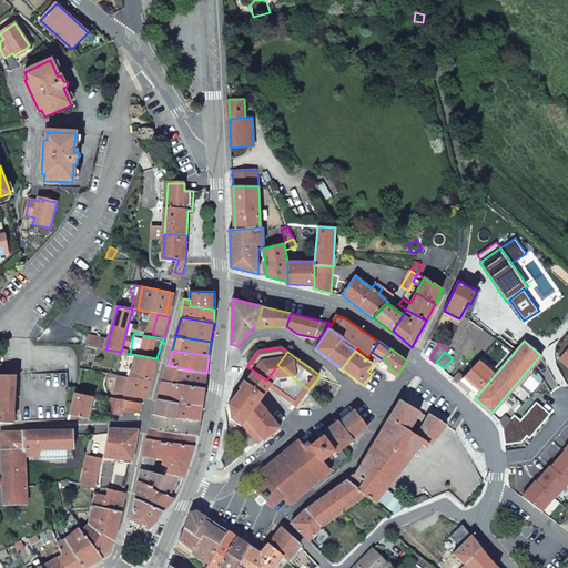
[(151,379),(156,358),(143,356),(137,355),(130,376),(151,379)]
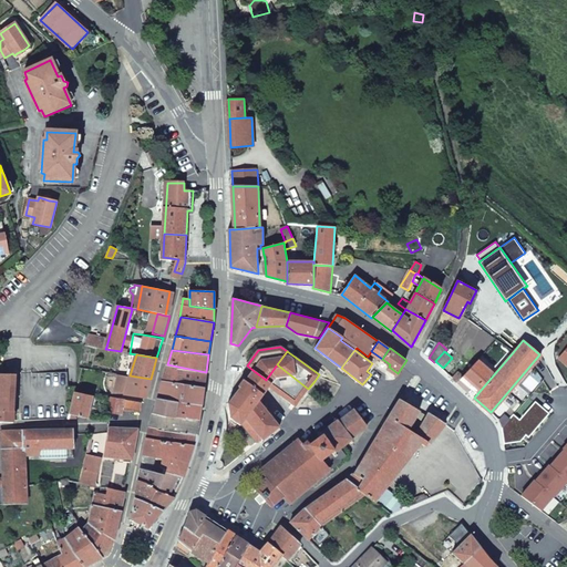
[(462,377),(471,367),(464,360),(449,375),(456,382),(462,377)]
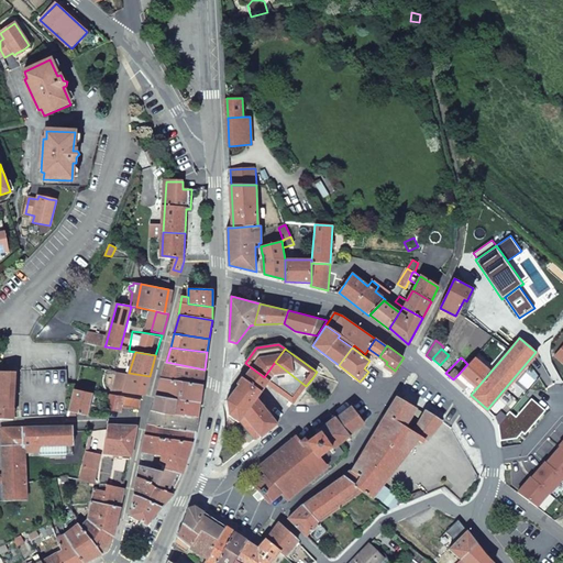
[(471,395),(490,372),(474,357),(467,364),(459,374),(471,385),(467,390),(471,395)]
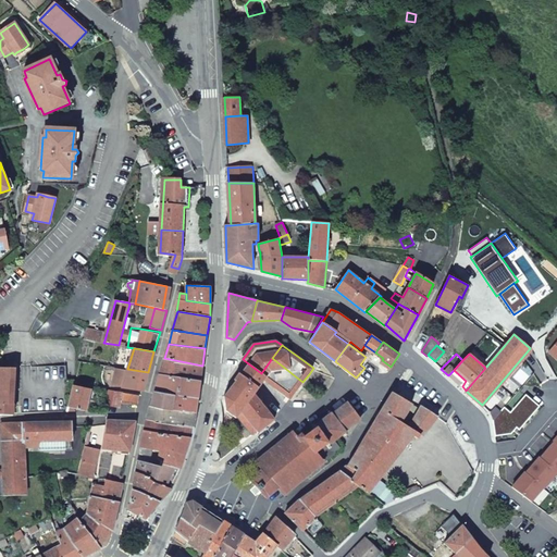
[(200,381),(202,366),(164,358),(160,373),(200,381)]
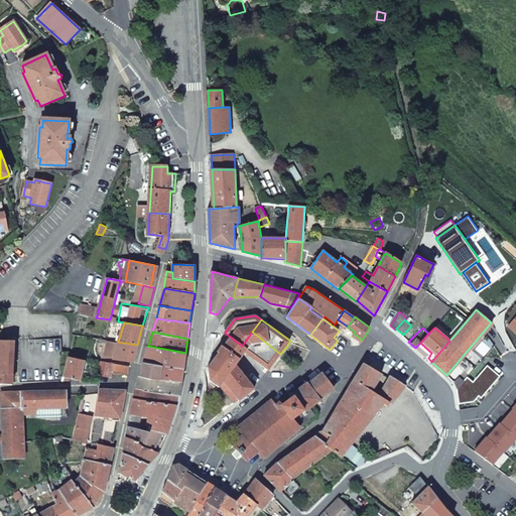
[(252,332),(242,346),(239,350),(244,353),(245,352),(269,369),(271,367),(276,360),(280,354),(252,332)]
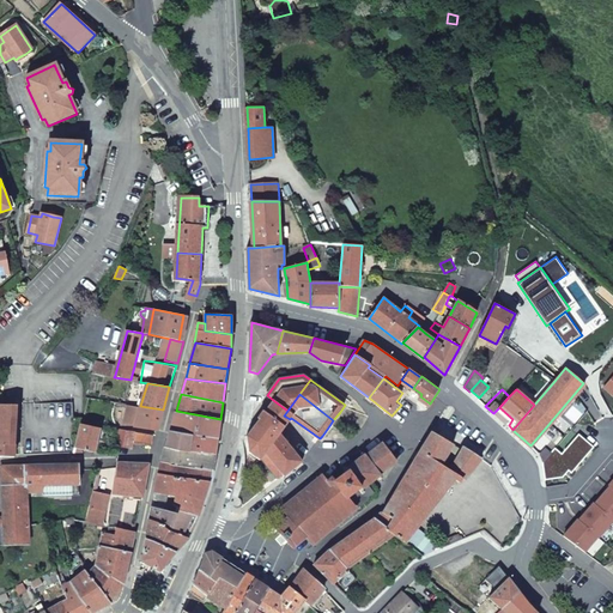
[(260,419),(246,437),(249,451),(260,460),(262,459),(277,478),(281,474),(284,475),(302,461),(280,434),(290,419),(284,416),(287,411),(273,400),(266,412),(263,411),(259,418),(260,419)]
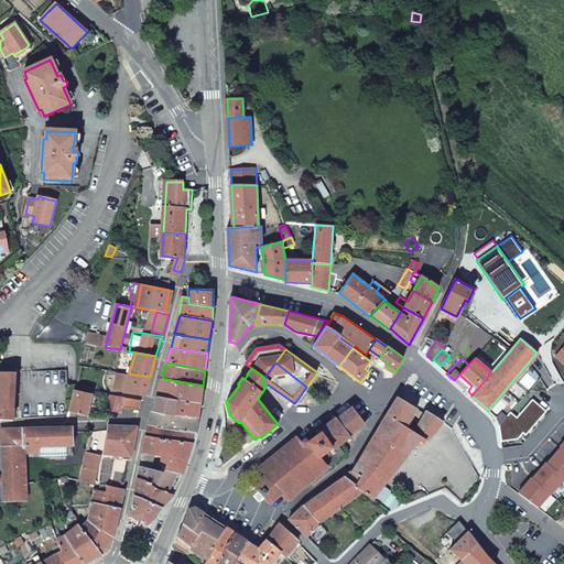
[(76,390),(77,386),(67,386),(67,371),(20,371),(22,418),(69,415),(76,390)]
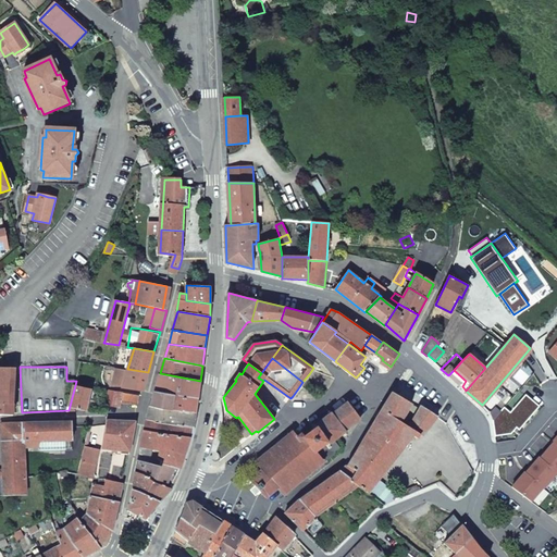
[(15,368),(0,368),(0,413),(12,415),(15,368)]
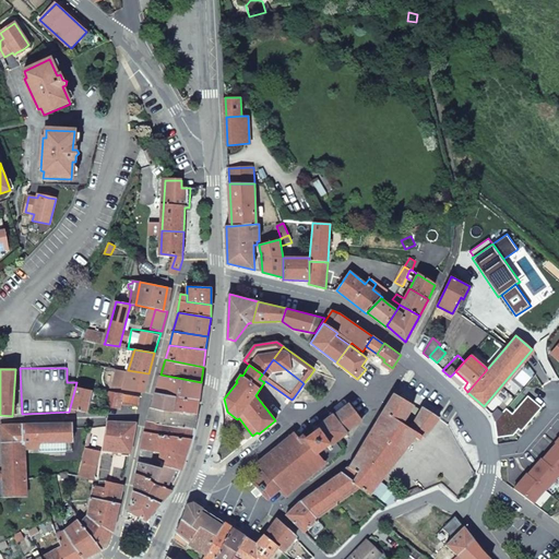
[(123,388),(128,370),(116,369),(113,387),(123,388)]
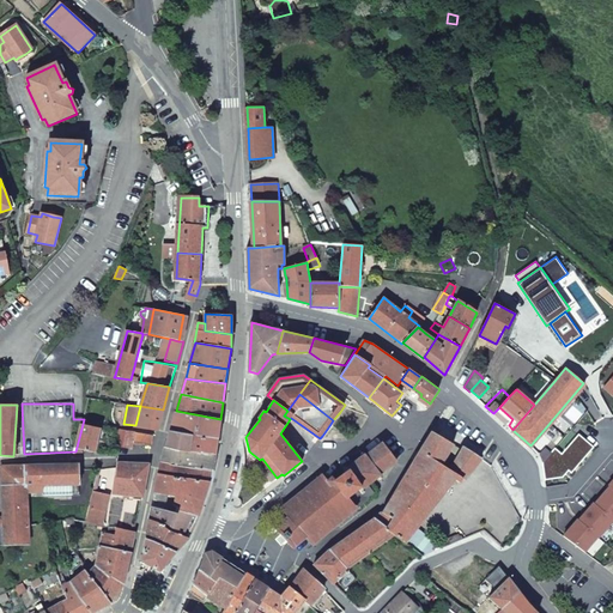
[(158,430),(163,410),(140,406),(135,425),(135,426),(155,429),(158,430)]
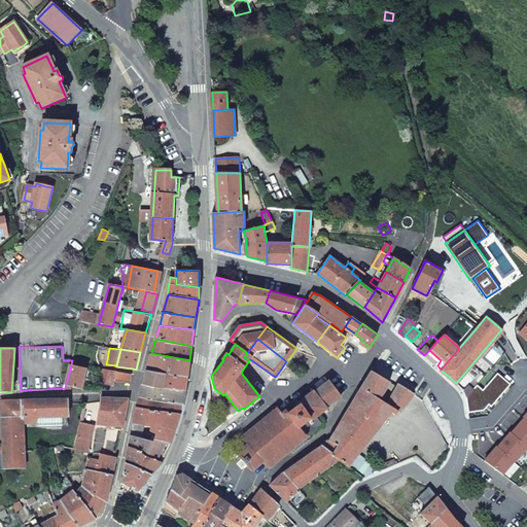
[(187,377),(189,360),(151,353),(146,370),(166,374),(187,377)]
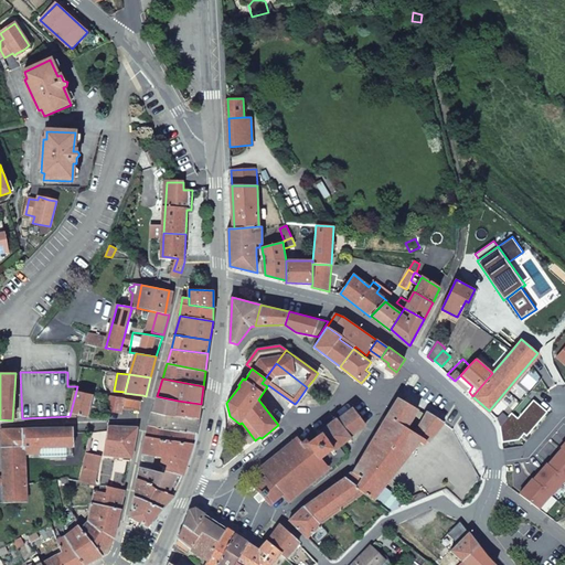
[(88,415),(93,394),(76,391),(70,416),(77,416),(77,414),(84,415),(88,415)]
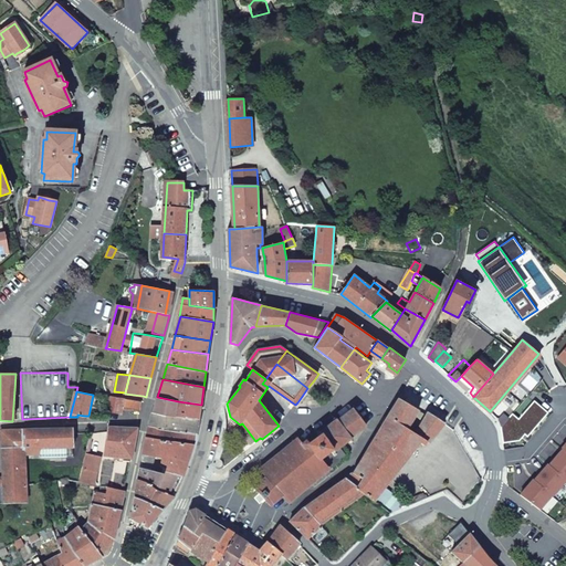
[(124,398),(112,396),(108,410),(123,412),(124,409),(139,410),(142,401),(124,398)]
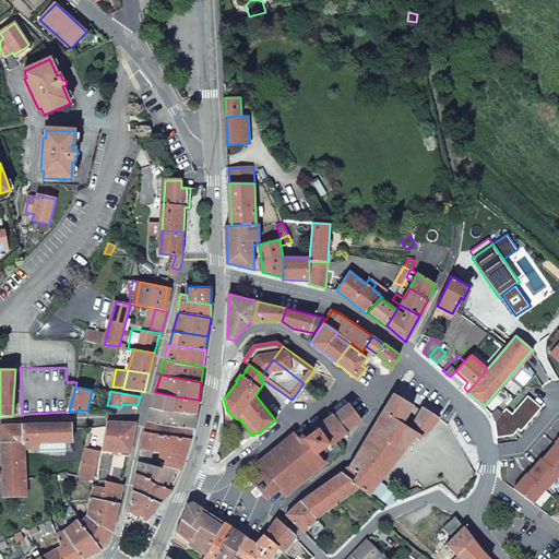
[(176,396),(155,392),(151,406),(174,412),(176,396)]
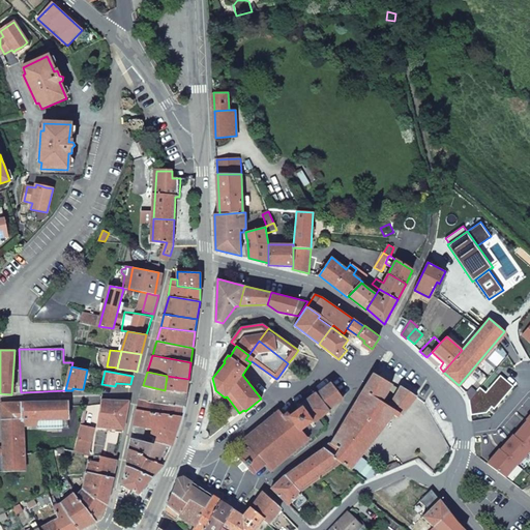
[(324,447),(342,462),(350,469),(361,457),(394,414),(398,417),(401,413),(402,413),(403,414),(416,398),(399,388),(395,394),(389,390),(393,384),(385,380),(374,374),(331,442),(324,447)]
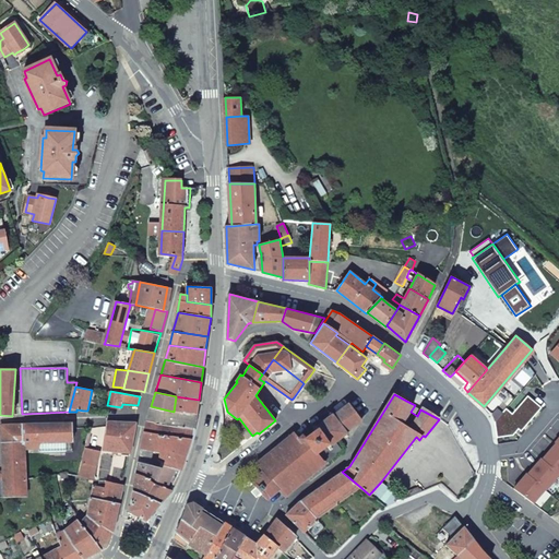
[(521,431),(542,407),(527,395),(512,414),(507,408),(495,421),(498,438),(513,436),(519,429),(521,431)]
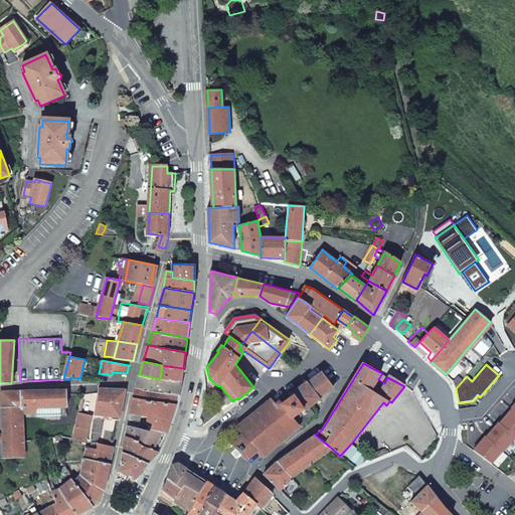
[(181,382),(183,368),(162,365),(160,379),(181,382)]
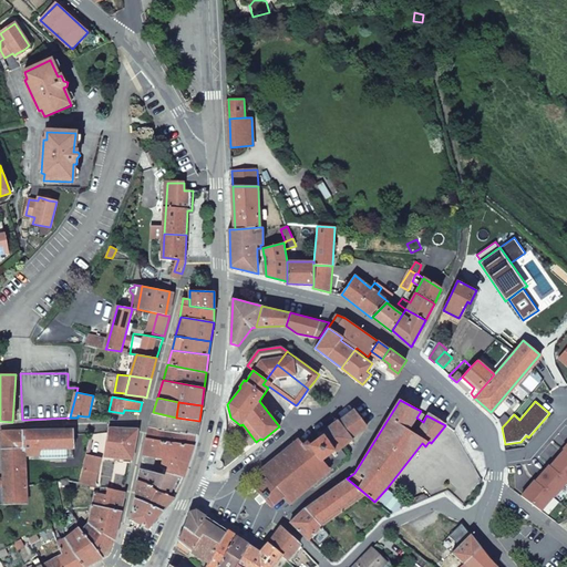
[(321,462),(328,472),(341,461),(340,460),(346,455),(340,447),(370,428),(369,425),(356,409),(321,433),(322,435),(332,450),(321,457),(323,460),(321,462)]
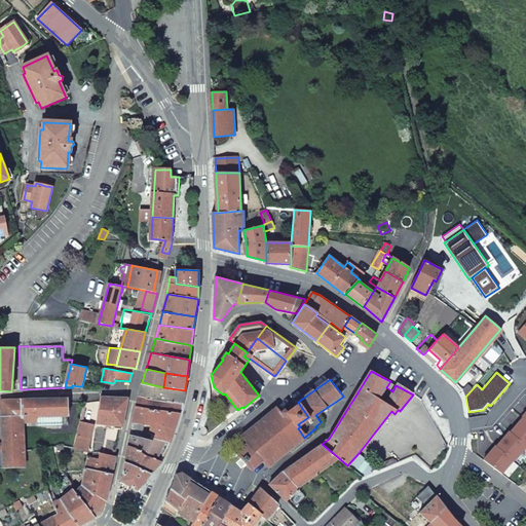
[(396,385),(390,381),(386,387),(392,391),(396,385)]
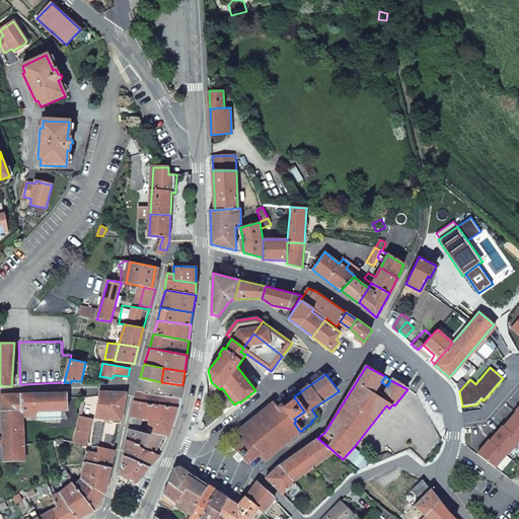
[(181,390),(182,385),(161,382),(140,377),(137,390),(180,397),(181,390)]
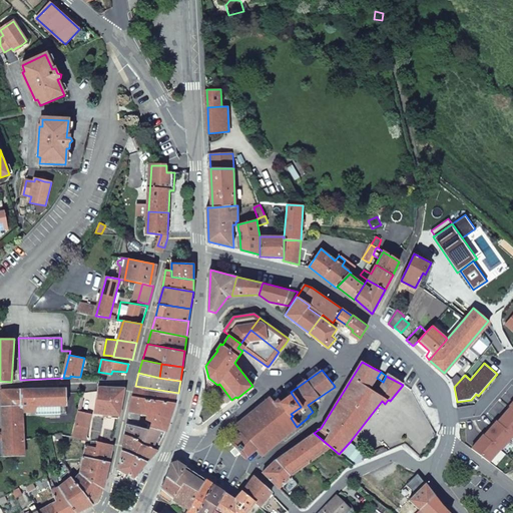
[(175,403),(178,393),(135,386),(133,396),(175,403)]
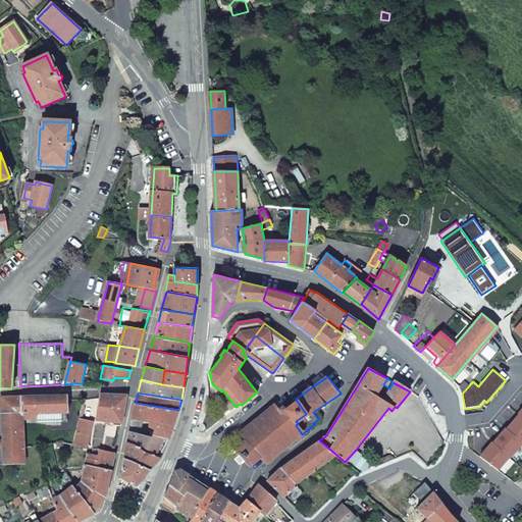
[(0,447),(3,447),(4,464),(25,462),(23,414),(68,413),(67,400),(67,395),(1,397),(1,403),(3,439),(0,439),(0,447)]
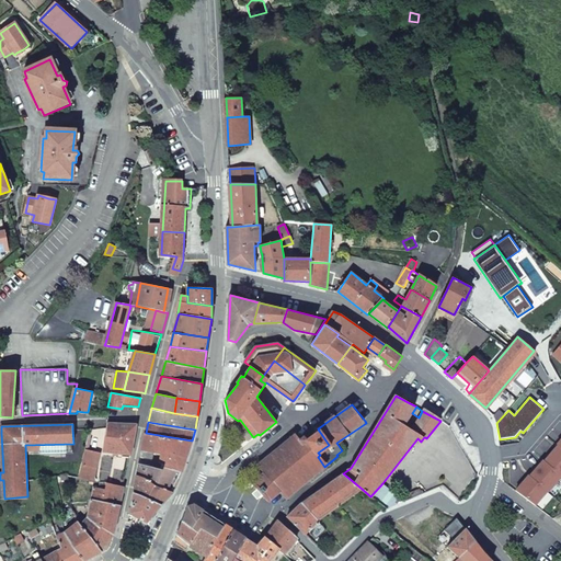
[(137,424),(109,424),(104,451),(132,455),(137,424)]
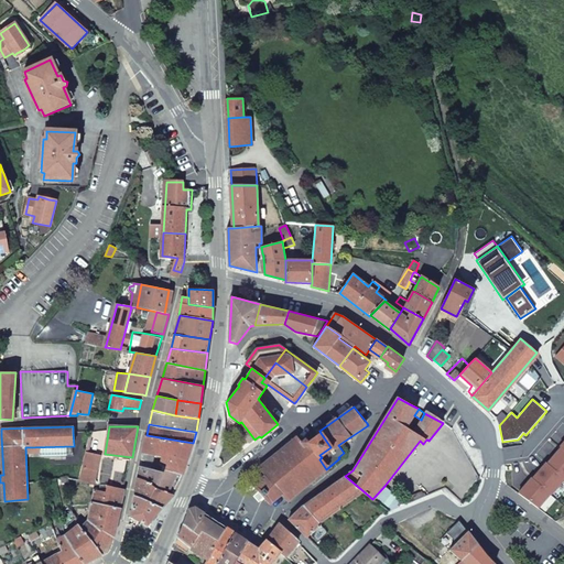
[(331,447),(321,433),(308,442),(305,438),(301,442),(297,437),(260,467),(267,475),(255,485),(270,503),(283,494),(289,501),(326,469),(320,459),(322,457),(320,455),(331,447)]
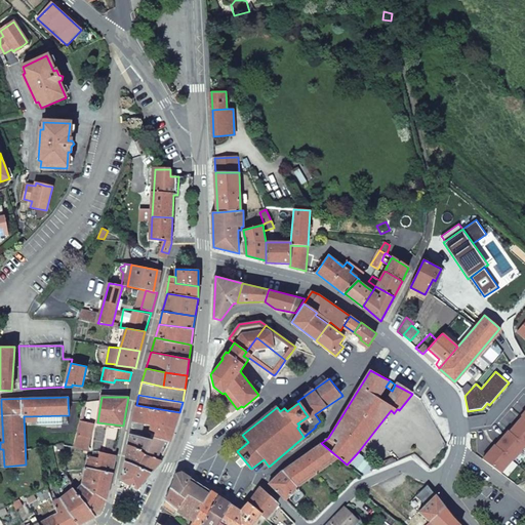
[(174,430),(179,412),(136,405),(133,422),(132,429),(142,431),(144,425),(151,426),(174,430)]
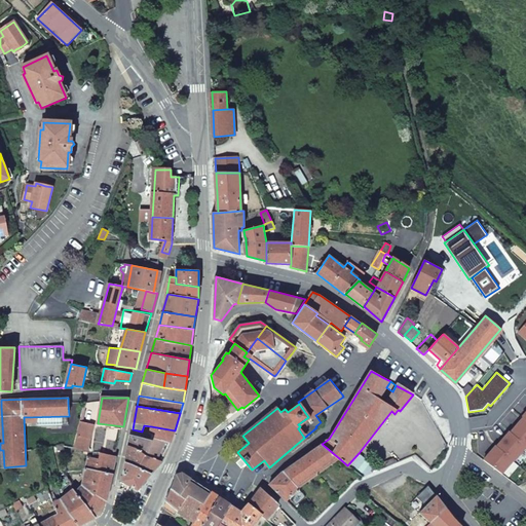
[(525,445),(525,419),(524,418),(511,433),(525,445)]
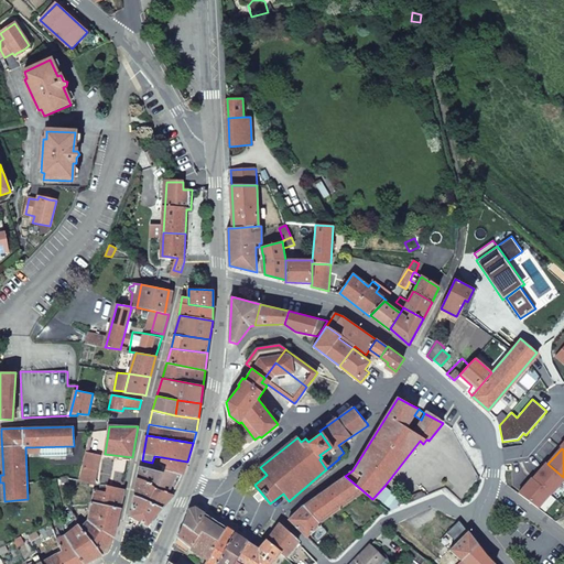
[(82,479),(96,483),(101,456),(88,453),(82,479)]
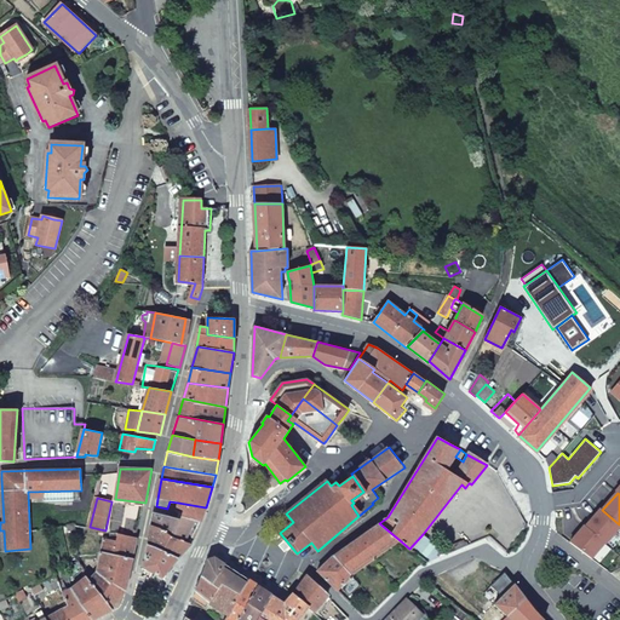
[(206,507),(178,503),(177,507),(183,510),(181,516),(201,522),(206,507)]
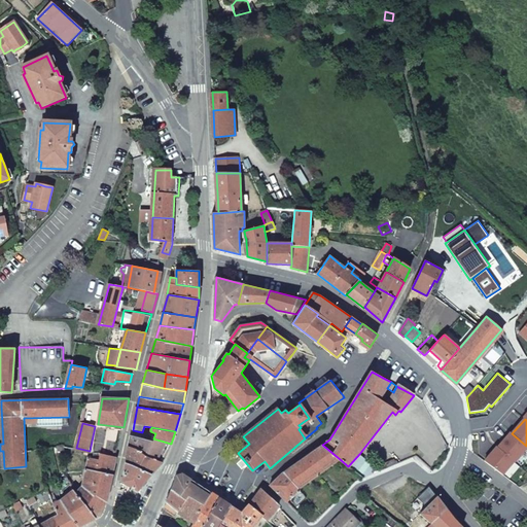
[(514,461),(515,462),(526,448),(526,446),(512,433),(511,432),(498,448),(514,461)]
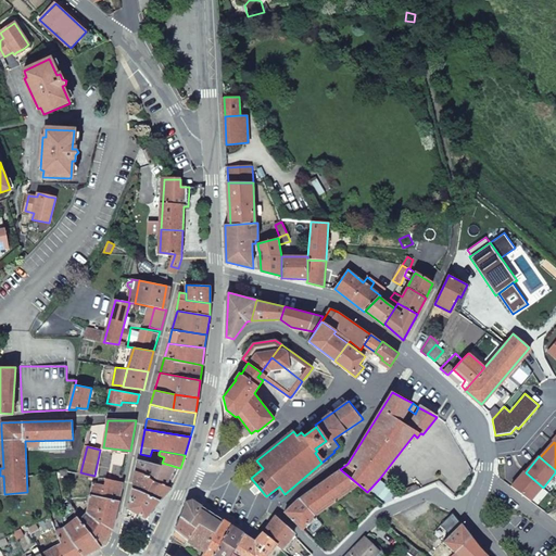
[(180,468),(162,463),(162,466),(148,463),(139,459),(137,471),(171,488),(179,471),(180,468)]
